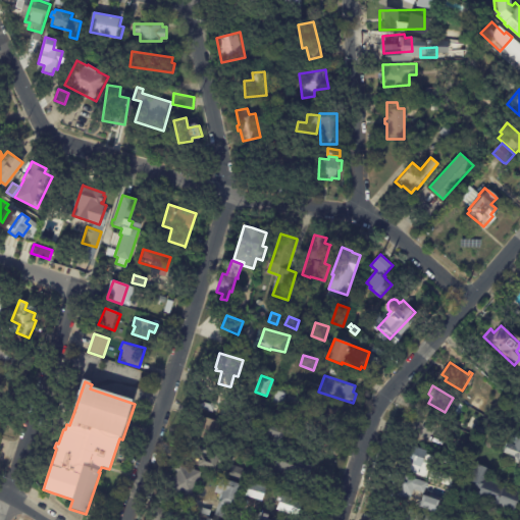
[(276,390),(287,394),(282,406),(272,403),(276,390)]
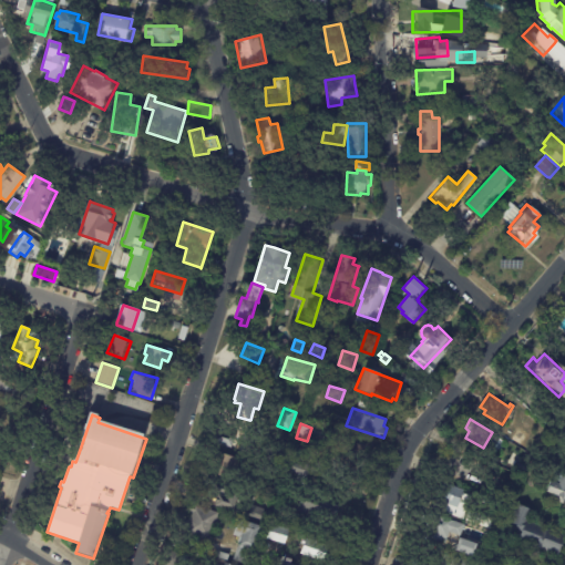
[(327,429),(325,439),(311,434),(314,424),(327,429)]
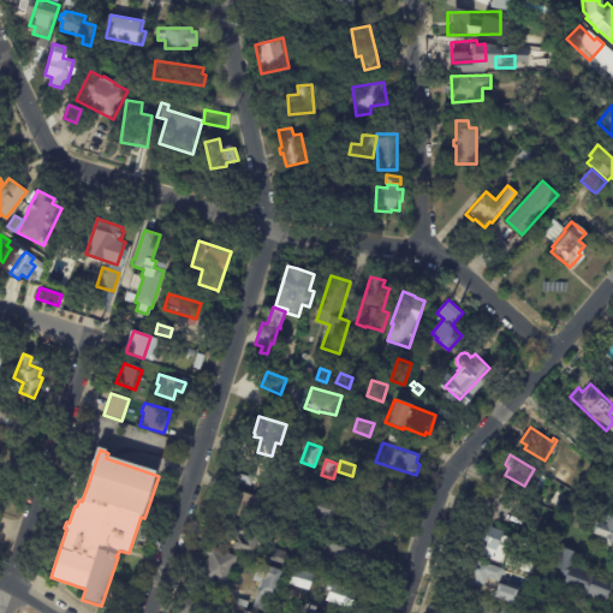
[(559,463),(571,470),(564,482),(552,475),(559,463)]
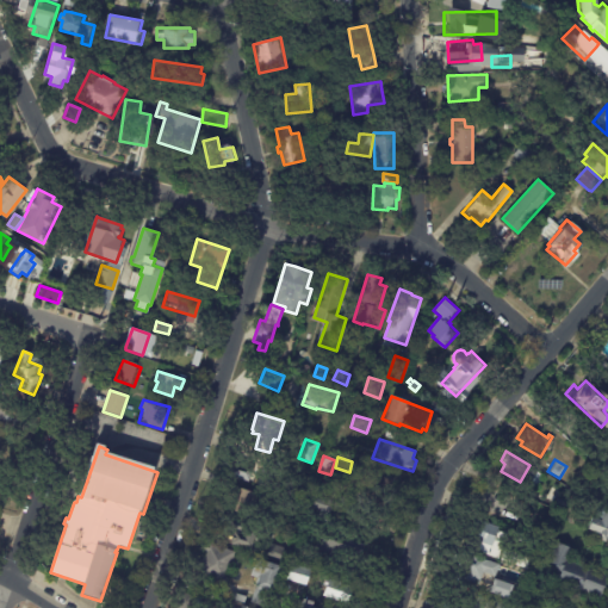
[(249,482),(230,475),(234,463),(254,470),(249,482)]
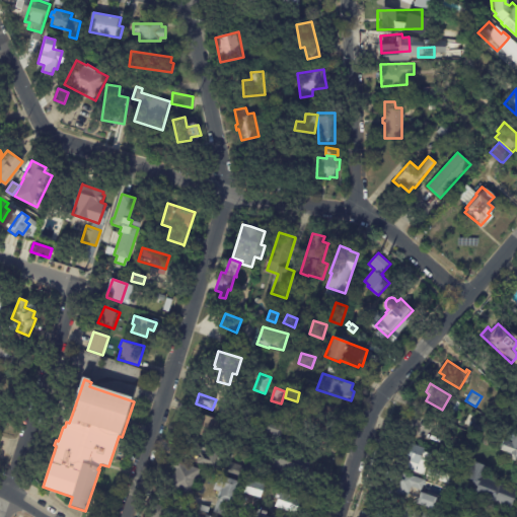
[(335,409),(328,430),(308,424),(313,409),(308,408),(310,400),(335,409)]
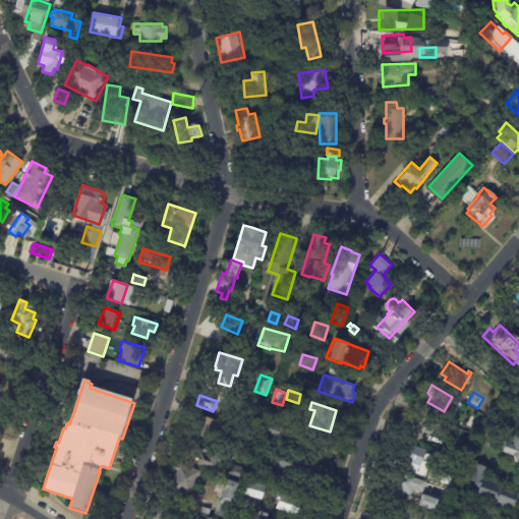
[(207,414),(226,420),(221,440),(189,430),(195,411),(207,414)]
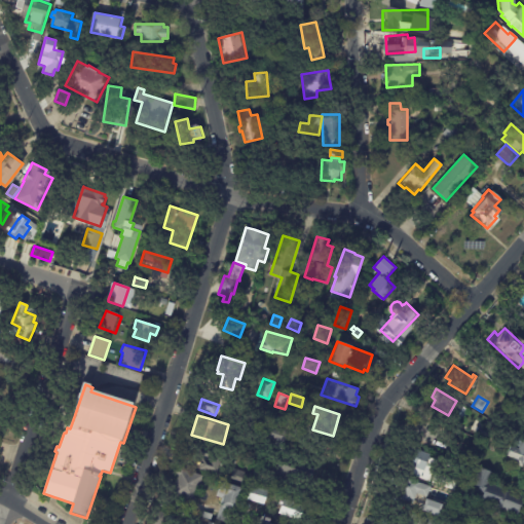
[(428,423),(414,416),(406,432),(420,439),(428,423)]
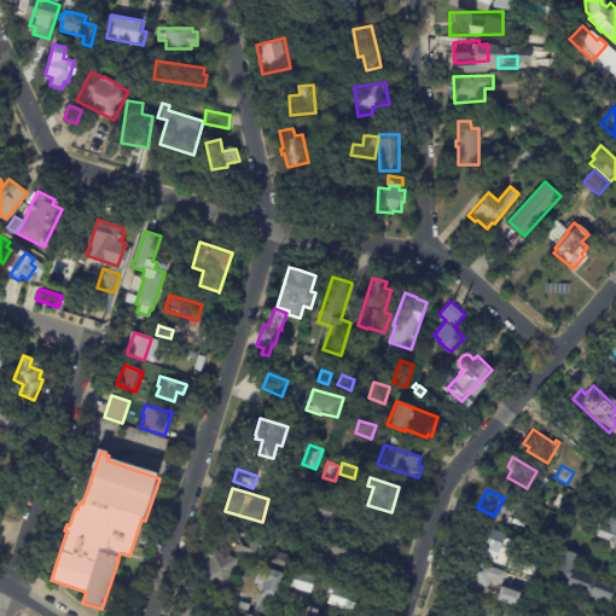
[(553,509),(559,495),(570,501),(564,513),(553,509)]
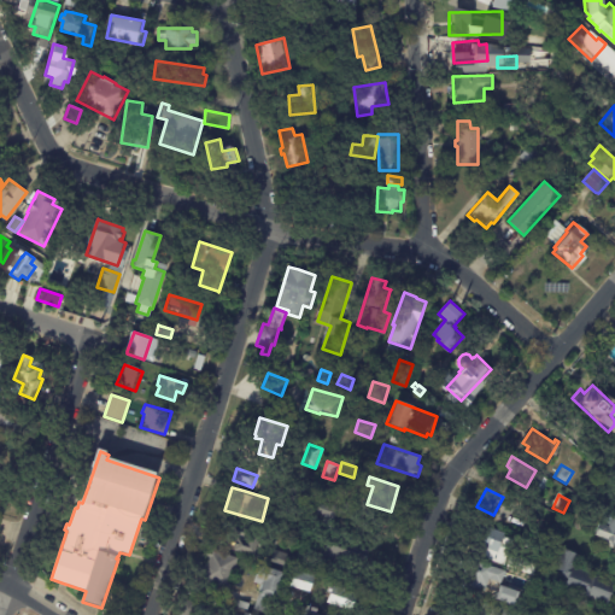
[(614,504),(614,542),(611,540),(609,545),(599,542),(602,537),(590,532),(596,520),(603,523),(613,503),(614,504)]
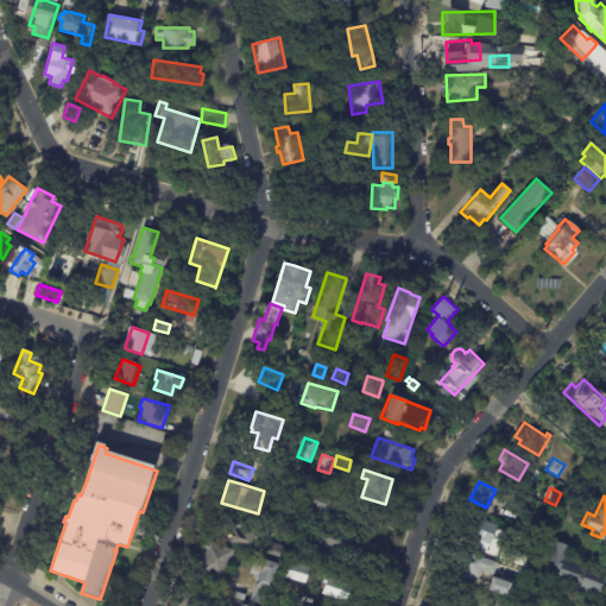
[(474,517),(491,523),(484,542),(460,534),(465,521),(468,521),(469,516),(474,517)]
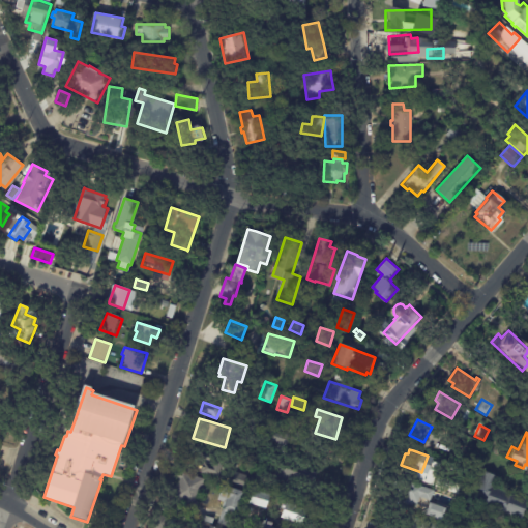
[(208,458),(225,464),(218,479),(208,475),(202,472),(207,458),(208,458)]
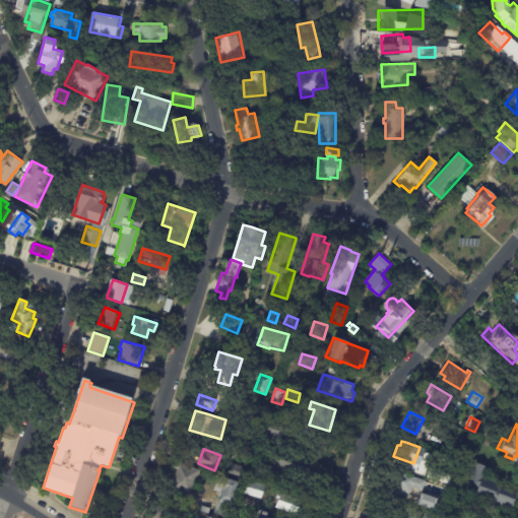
[(303,487),(280,477),(282,471),(270,467),(275,453),(310,466),(303,487)]
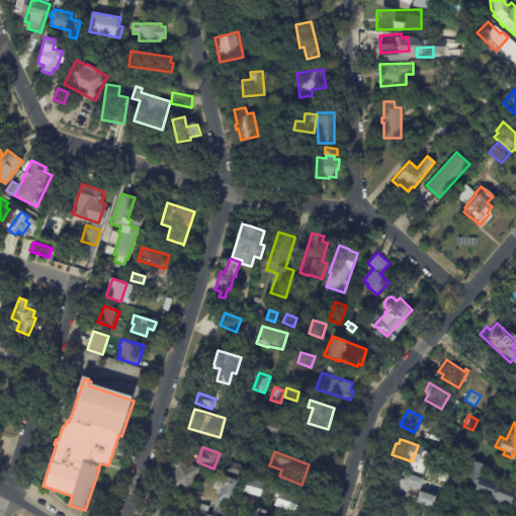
[(471,460),(481,463),(477,475),(507,486),(500,503),(465,490),(469,479),(458,475),(464,457),(471,460)]
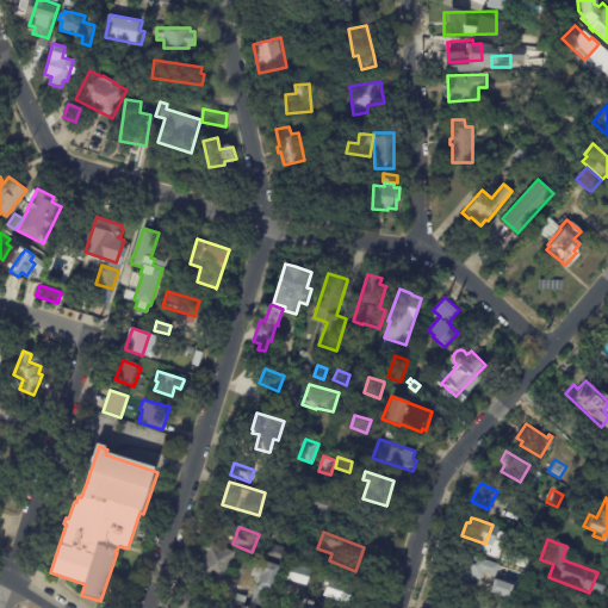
[(225,583),(198,574),(205,552),(202,552),(205,541),(236,552),(225,583)]
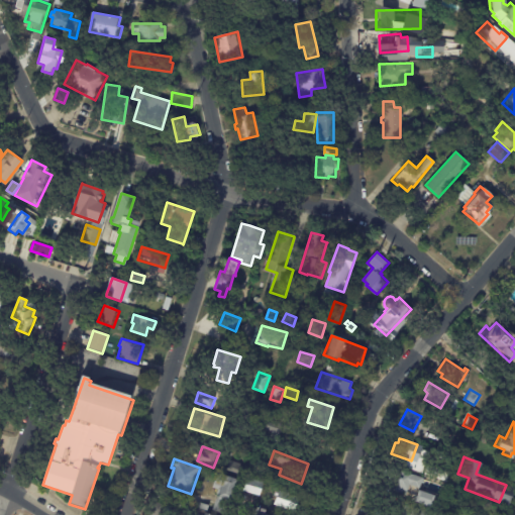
[(241,467),(238,473),(227,469),(230,459),(241,465),(241,467)]
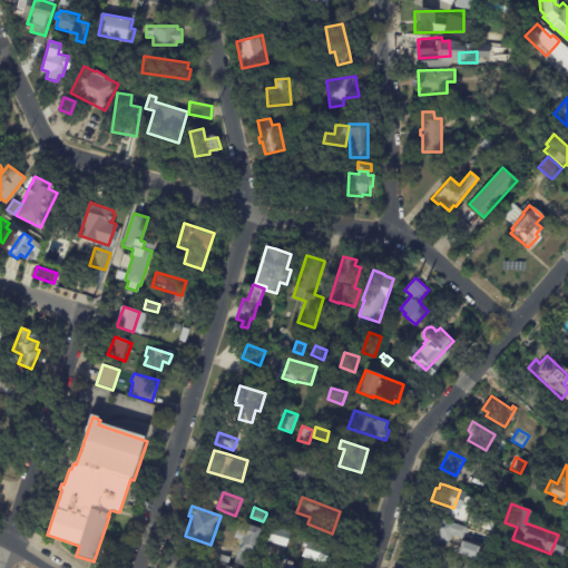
[(491,528),(480,525),(483,513),(495,517),(491,528)]
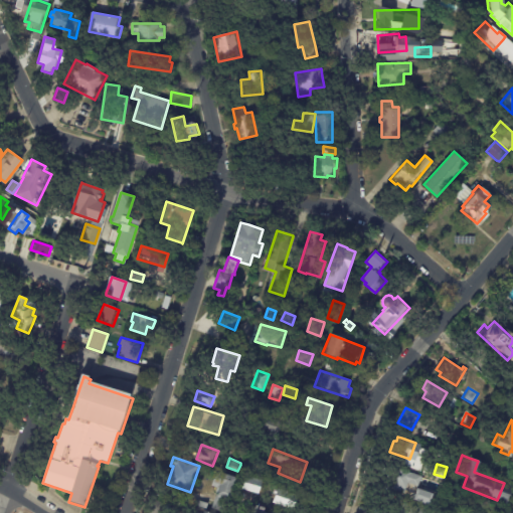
[(417,479),(415,485),(411,483),(411,484),(405,482),(401,493),(386,488),(389,479),(388,479),(390,472),(392,473),(394,467),(418,475),(417,479)]
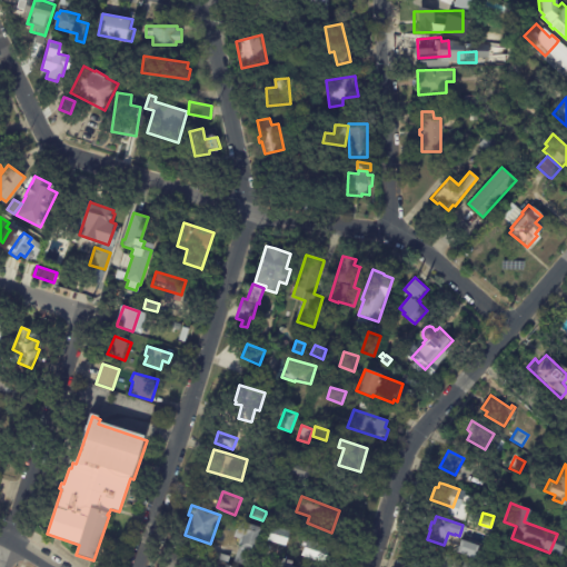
[(249,566),(234,560),(241,539),(235,537),(240,521),(265,530),(256,554),(255,553),(249,566)]
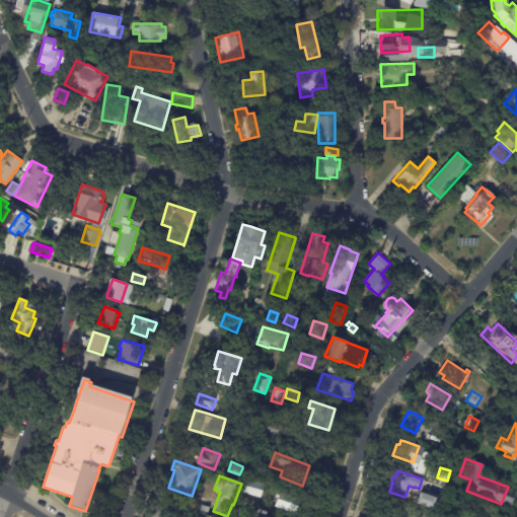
[(264,494),(263,499),(244,494),(246,489),(245,489),(246,484),(247,485),(249,481),(267,486),(264,494)]
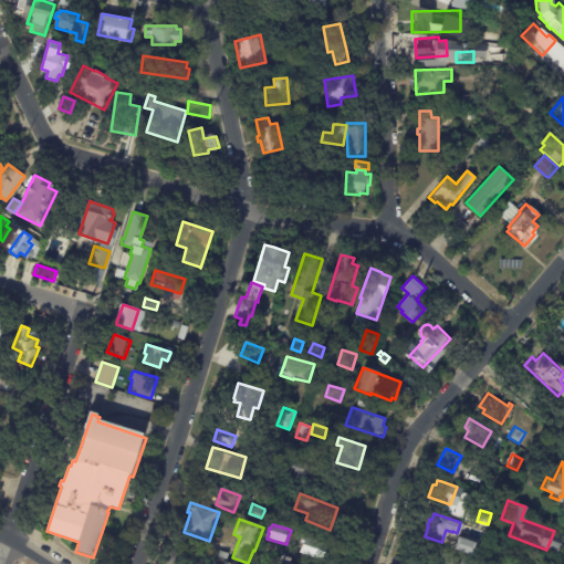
[(468,541),(476,543),(472,555),(450,549),(453,536),(468,541)]
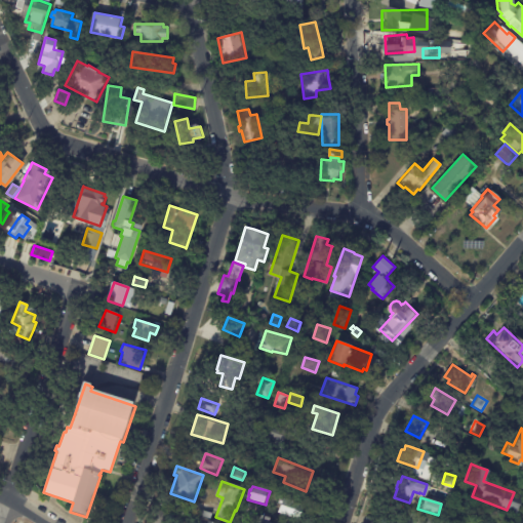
[(302,522),(279,515),(284,499),(307,507),(302,522)]
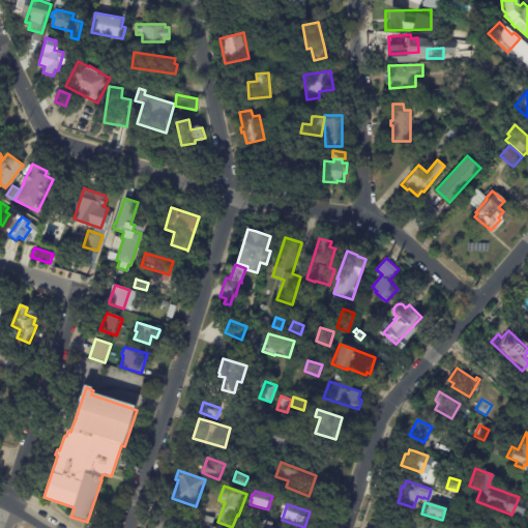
[(158,515),(170,518),(167,526),(172,527),(152,527),(157,514),(158,515)]
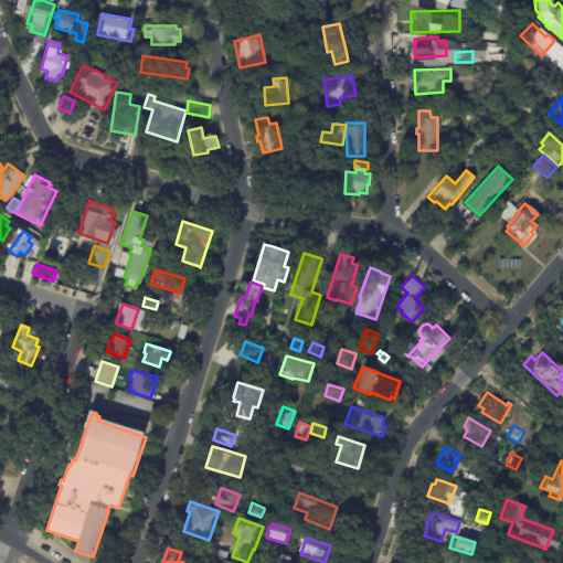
[(227,555),(226,559),(215,554),(218,549),(229,553),(227,555)]
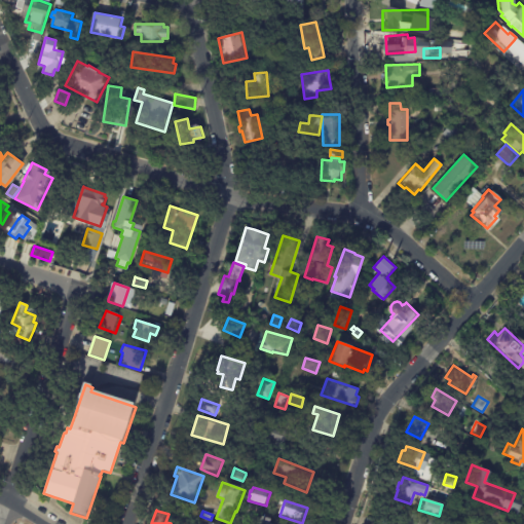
[(404,523),(405,523),(409,512),(439,522),(438,523),(440,523),(404,523)]
